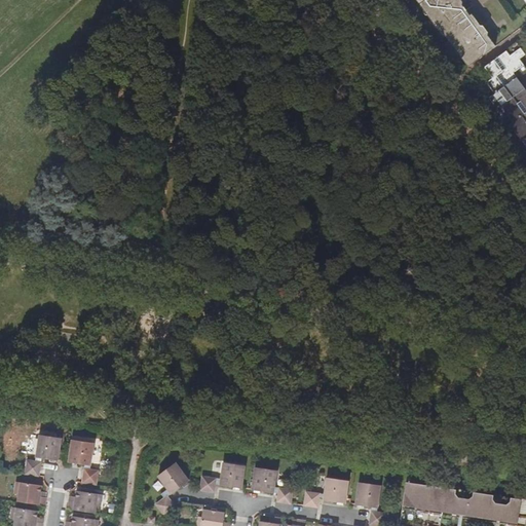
[(416,0),(443,37),(446,35),(468,67),(496,47),(488,36),(481,27),(473,15),(470,16),(462,6),(458,0),(416,0)]
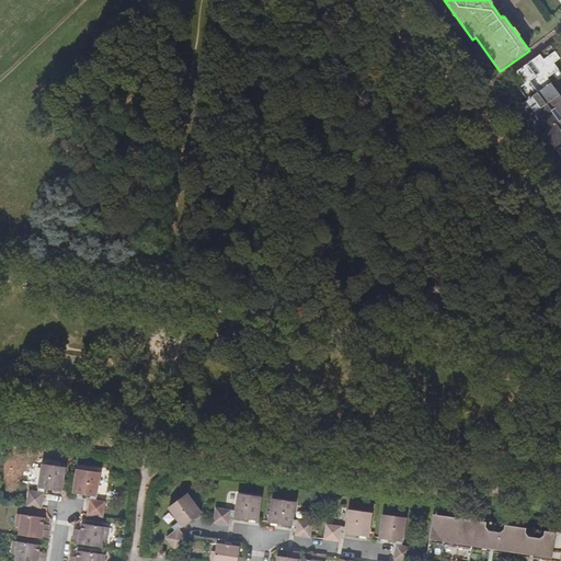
[(560,96),(551,83),(548,79),(552,76),(556,81),(560,77),(560,73),(553,64),(560,58),(550,46),(544,50),(548,57),(544,60),(540,55),(517,72),(526,83),(519,88),(527,100),(522,104),(530,116),(535,113),(547,130),(544,133),(557,150),(560,156),(560,96)]
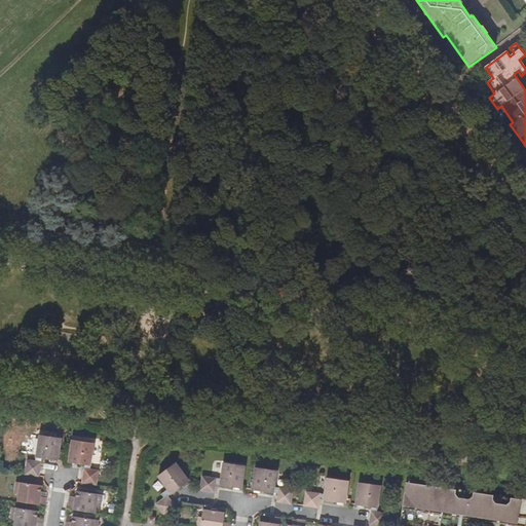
[(40,434),(39,447),(37,449),(36,455),(43,456),(59,459),(62,438),(53,437),(54,436),(40,434)]
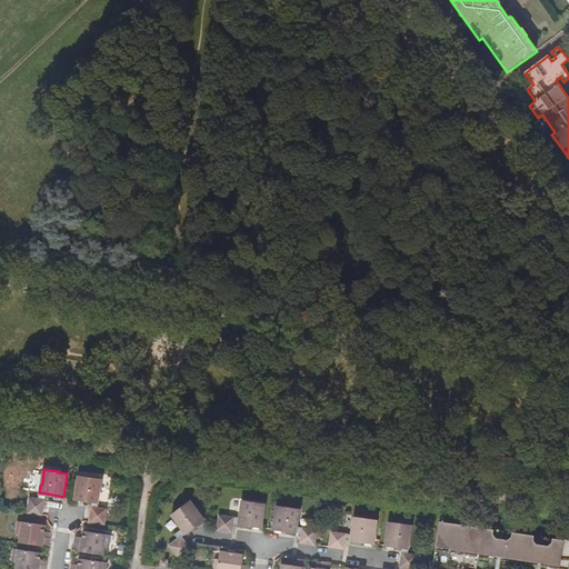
[(73,498),(93,501),(99,502),(102,480),(77,476),(73,498)]
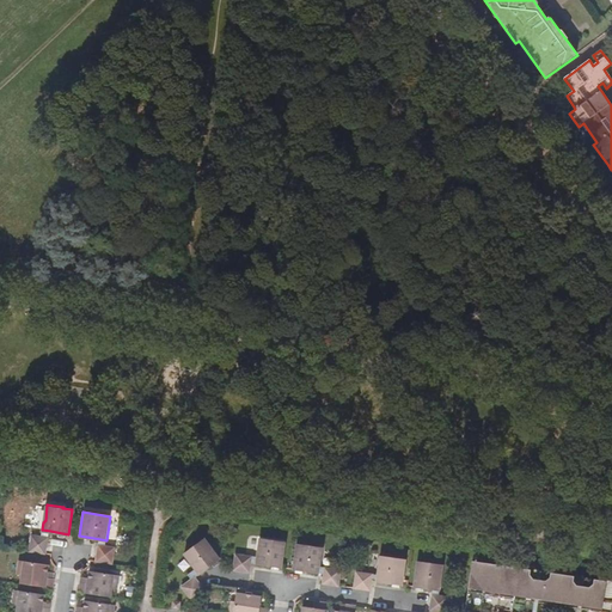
[(29,550),(47,554),(49,537),(32,534),(29,550)]
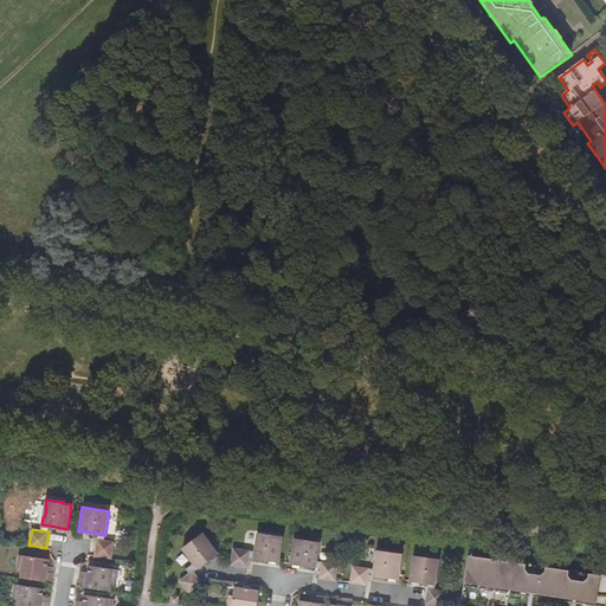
[(198,569),(217,555),(219,553),(202,533),(182,548),(198,569)]
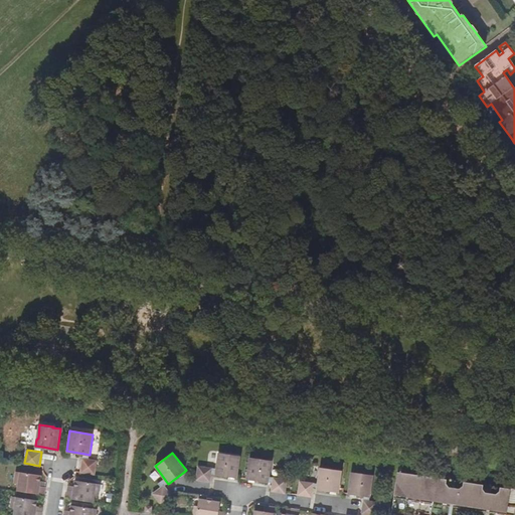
[(215,474),(237,477),(240,457),(218,454),(215,474)]
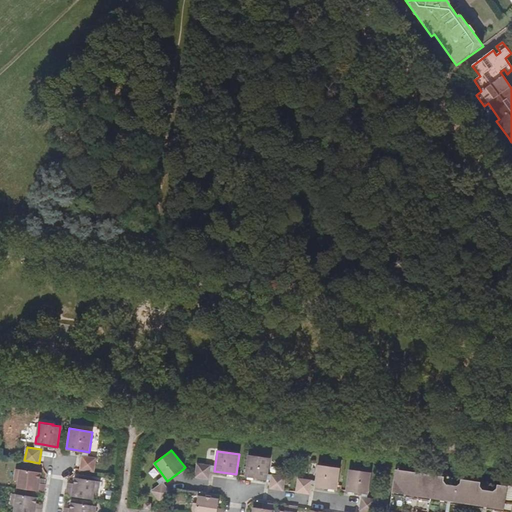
[(245,475),(267,479),(270,459),(248,455),(245,475)]
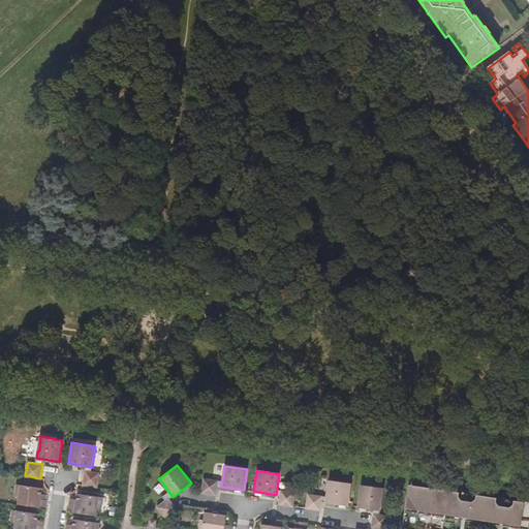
[(86,471),(84,485),(97,487),(99,473),(86,471)]
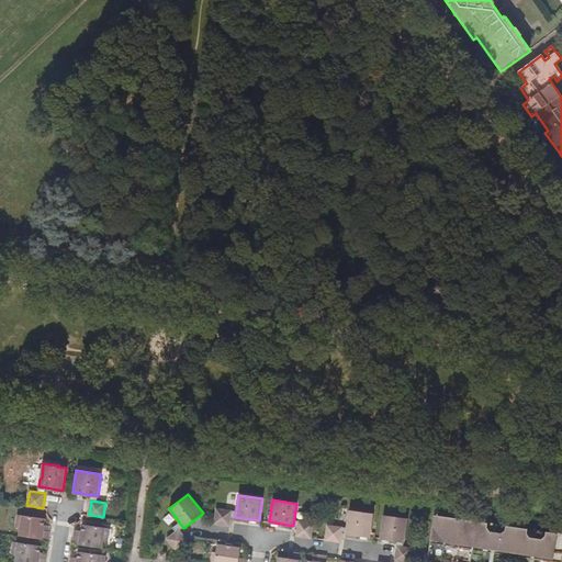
[(231,525),(232,516),(233,510),(215,508),(213,523),(231,525)]
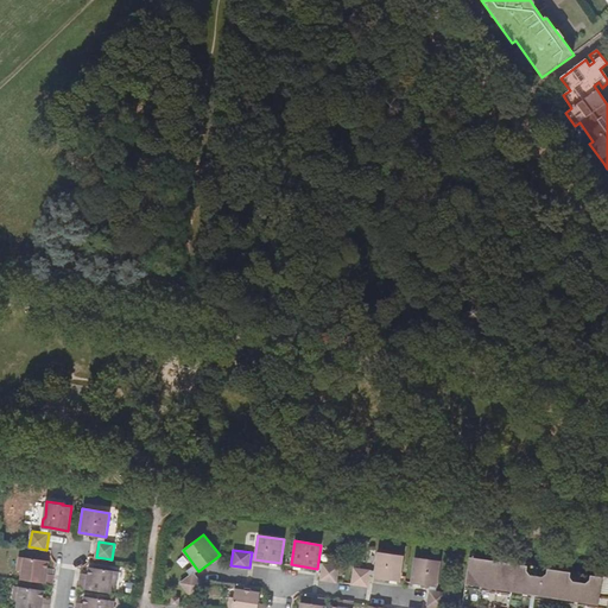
[(373,576),(400,581),(404,556),(377,552),(373,576)]
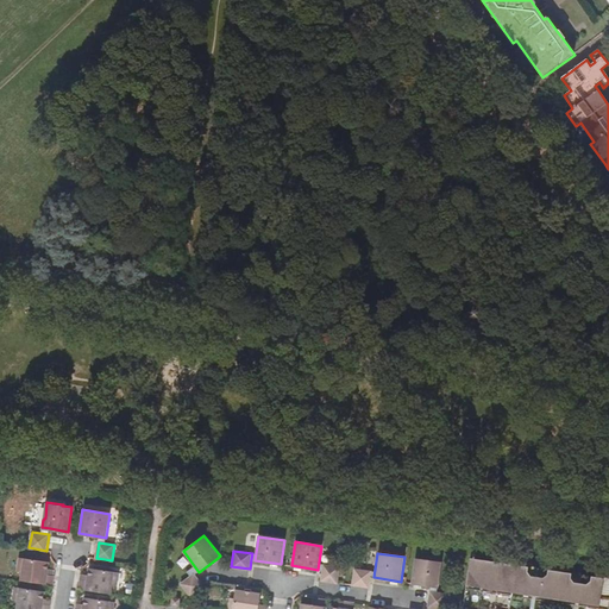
[(471,557),(463,608),(470,608),(478,558),(471,557)]
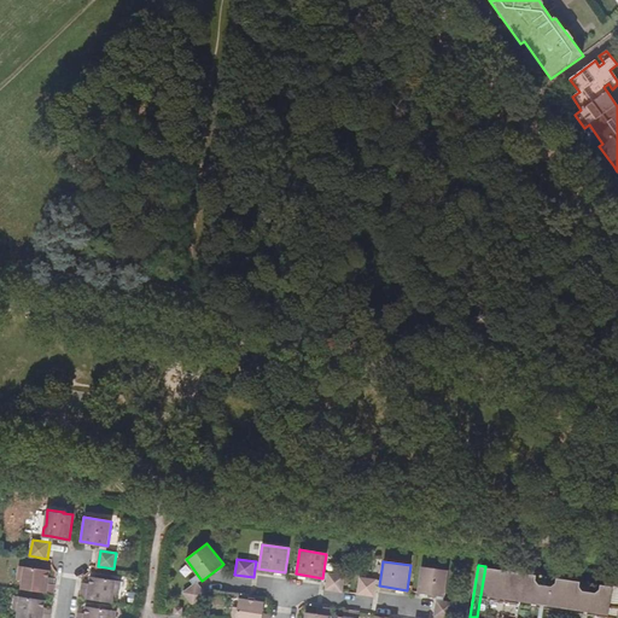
[(46,592),(54,593),(56,581),(48,579),(50,571),(18,566),(16,578),(22,579),(21,588),(46,592)]
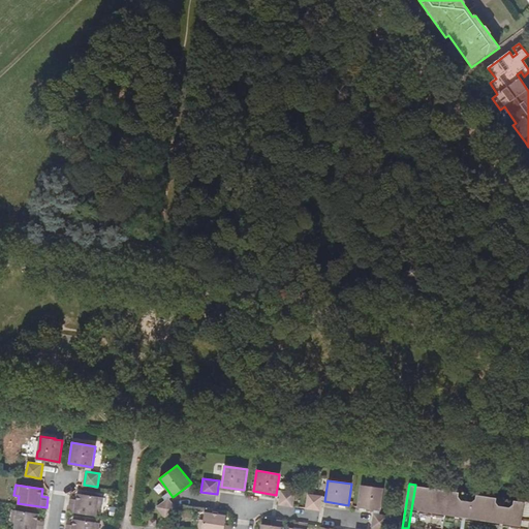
[(415,485),(408,528),(443,528),(446,515),(520,527),(519,528),(528,528),(528,502),(524,502),(415,485)]
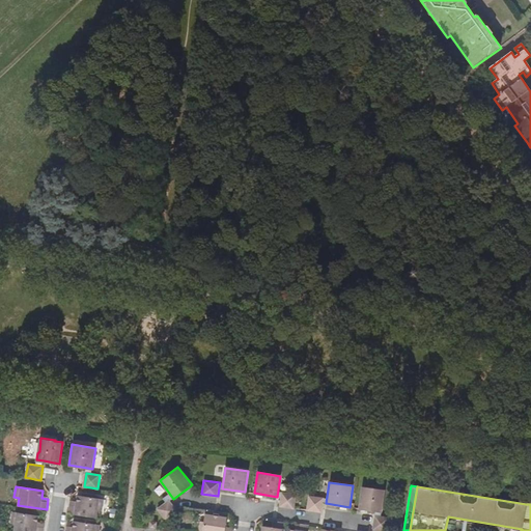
[(359,508),(376,511),(382,512),(385,491),(362,487),(359,508)]
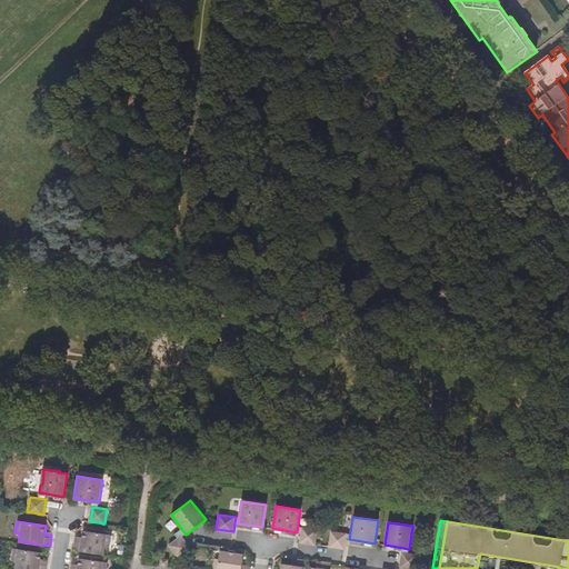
[(301,541),(316,543),(318,529),(303,527),(302,533),(301,541)]
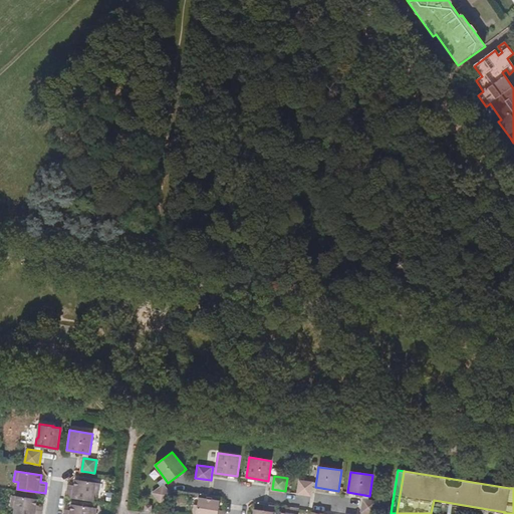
[(71,497),(93,500),(94,494),(98,494),(100,484),(96,483),(74,480),(73,484),(73,489),(71,497)]
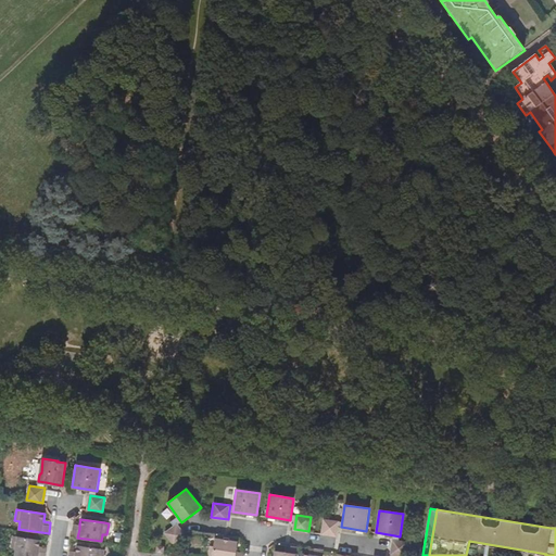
[(338,535),(339,527),(340,521),(323,519),(320,533),(338,535)]
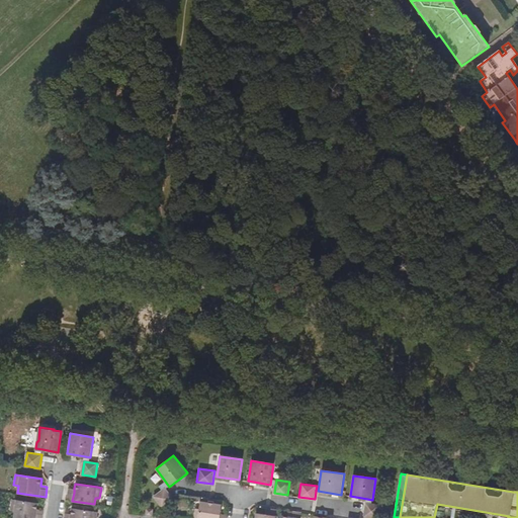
[(163,507),(174,499),(166,488),(166,487),(154,496),(163,507)]
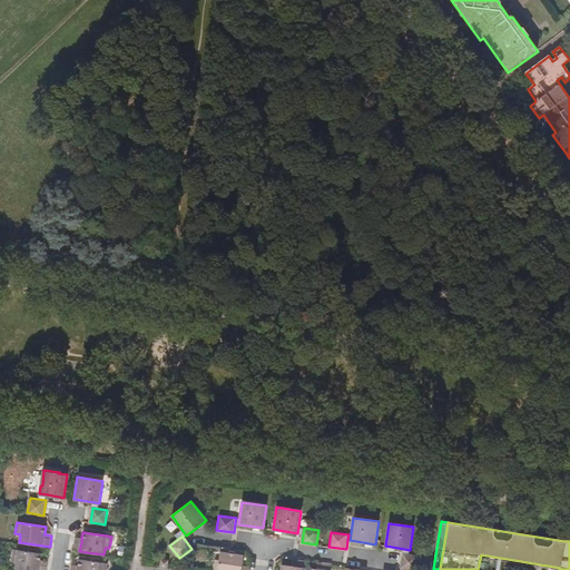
[(15,569),(20,569),(38,569),(40,564),(47,566),(49,554),(17,550),(12,549),(11,561),(16,562),(15,569)]
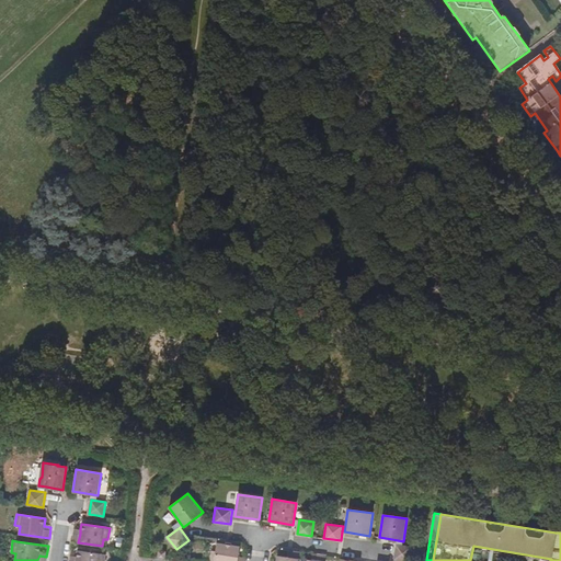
[(209,560),(245,560),(247,558),(239,557),(240,547),(217,544),(216,553),(212,552),(209,560)]
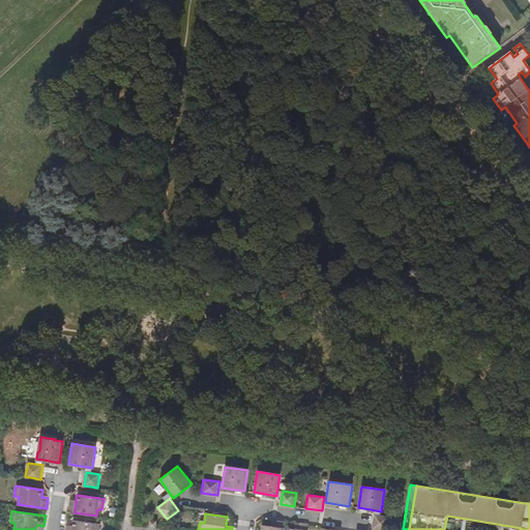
[(375,514),(373,529),(381,529),(386,529),(387,528),(389,517),(375,514)]
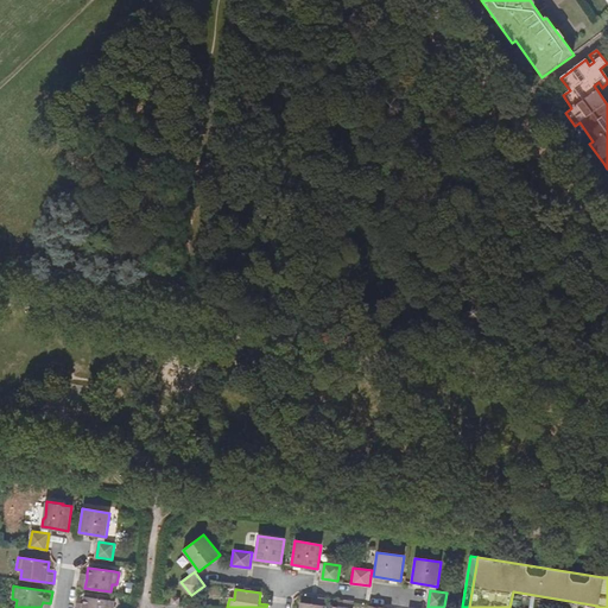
[(81,607),(113,607),(114,601),(109,601),(83,596),(83,602),(82,607),(81,607)]
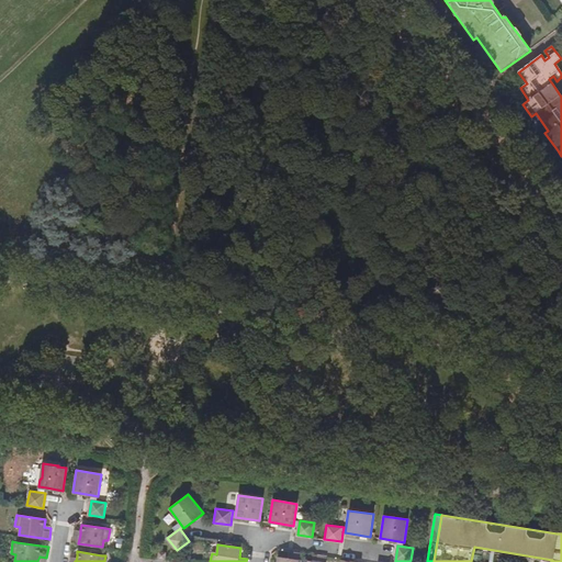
[(299,561),(300,552),(289,551),(288,558),(278,557),(277,561),(299,561)]
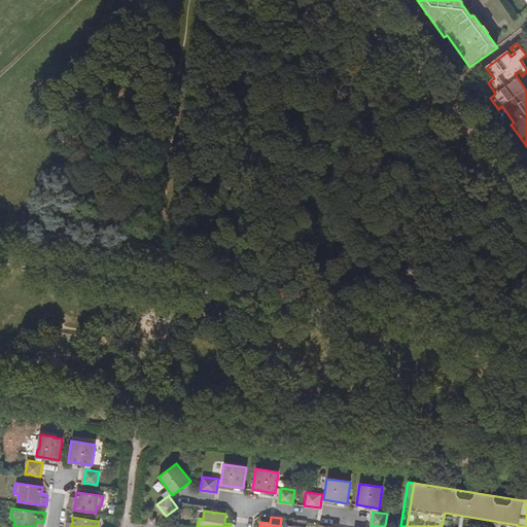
All buildings are outlined.
